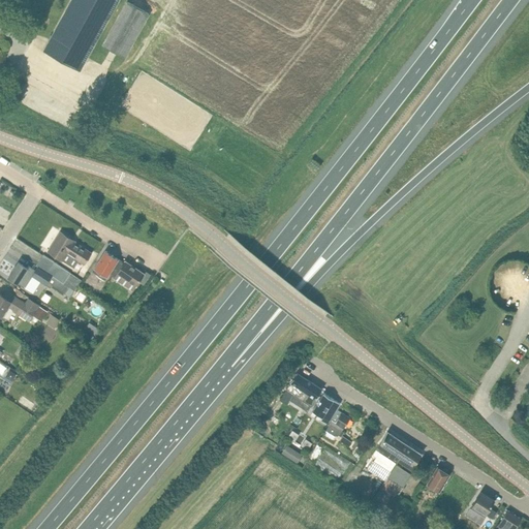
[(81,70),(118,0),(71,0),(44,51),(81,70)]
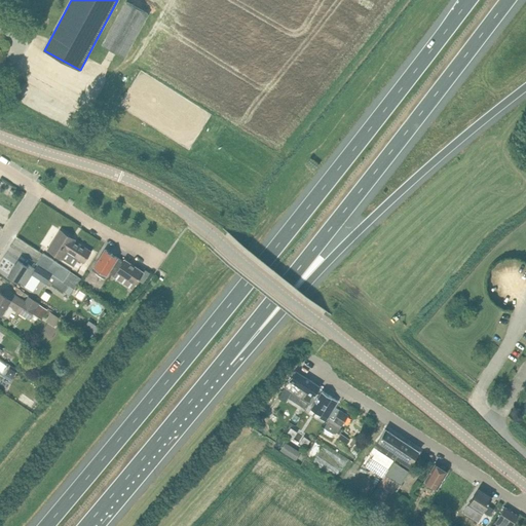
[(124,58),(148,13),(126,2),(103,45),(124,58)]
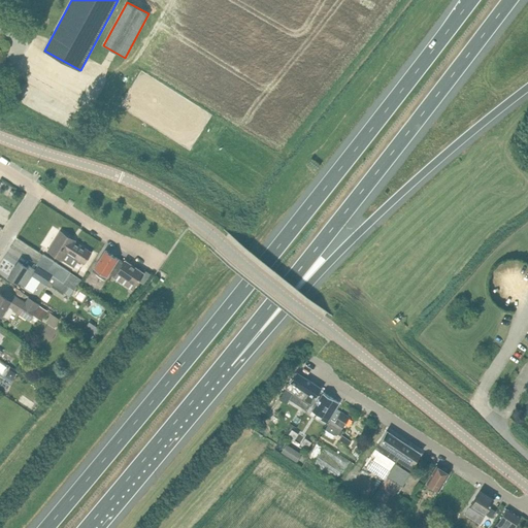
[(61,231),(48,251),(60,258),(63,260),(74,267),(79,260),(85,264),(92,253),(71,239),(72,238),(61,231)]
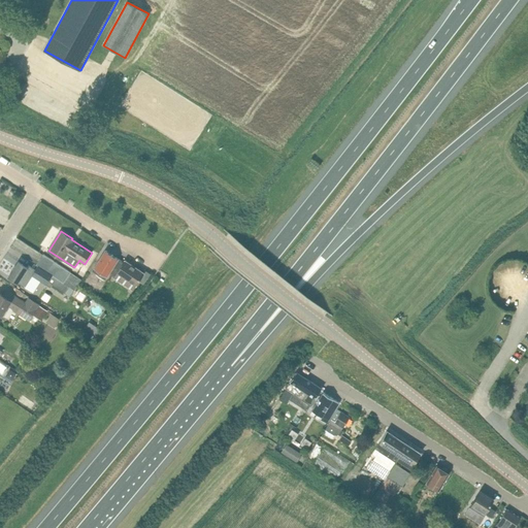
[(112,275),(122,261),(105,251),(95,267),(93,270),(105,278),(109,273),(112,275)]
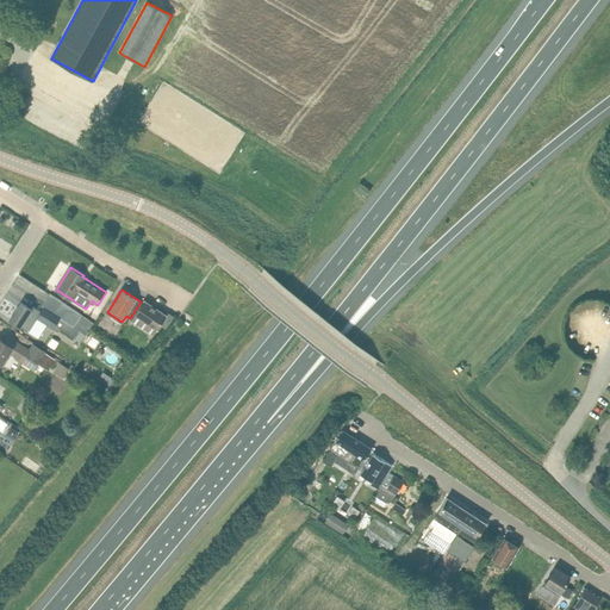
[(81,332),(81,331),(88,322),(81,317),(81,316),(62,303),(50,294),(42,306),(44,307),(75,328),(81,332)]
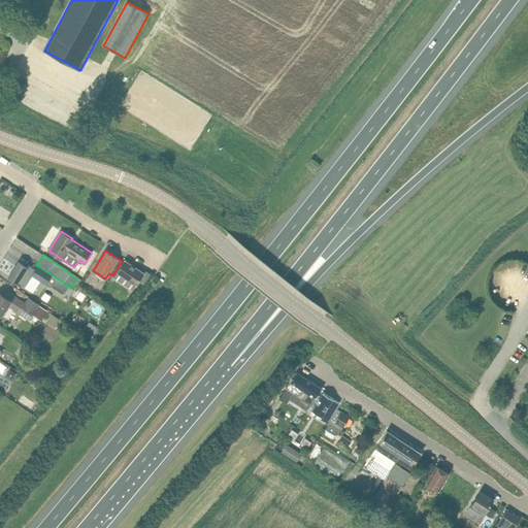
[(122,261),(112,275),(114,276),(113,276),(133,290),(136,285),(139,281),(144,273),(125,260),(124,263),(122,261)]
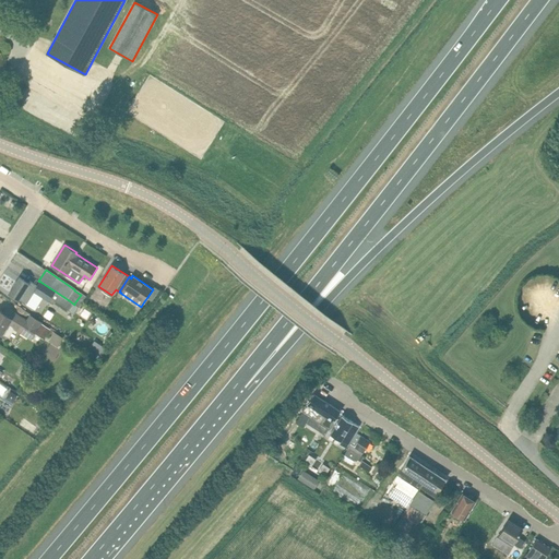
[(69,300),(40,282),(37,286),(31,282),(28,284),(19,277),(9,293),(26,305),(32,297),(34,293),(50,302),(52,298),(66,307),(69,300)]
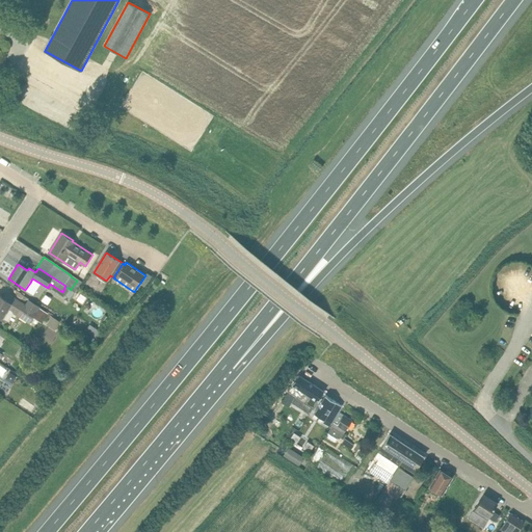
[(7,300),(0,296),(0,317),(1,319),(8,309),(14,312),(12,314),(28,324),(38,308),(29,301),(26,306),(10,296),(7,300)]
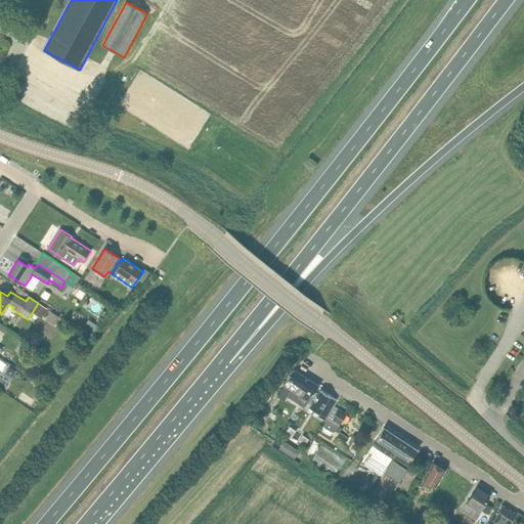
[(54,325),(59,317),(51,312),(46,319),(54,325)]
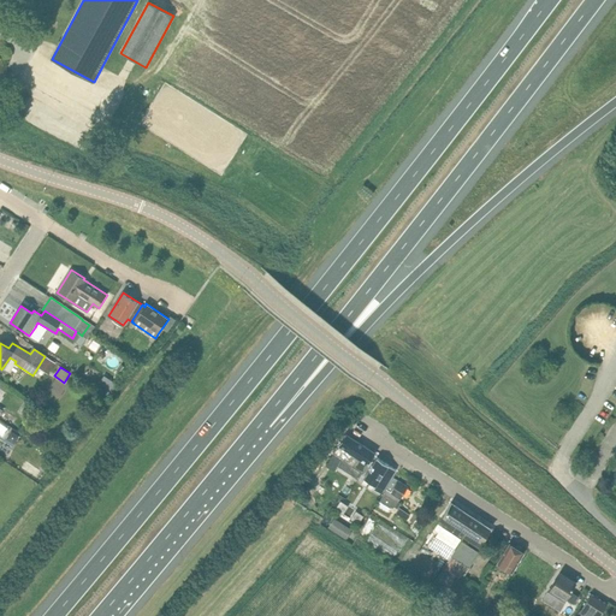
[(101,389),(117,395),(123,380),(107,374),(101,389)]
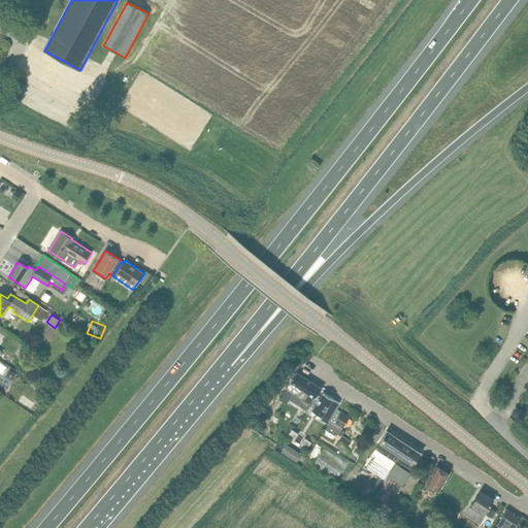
[(12,380),(17,373),(10,370),(6,376),(12,380)]
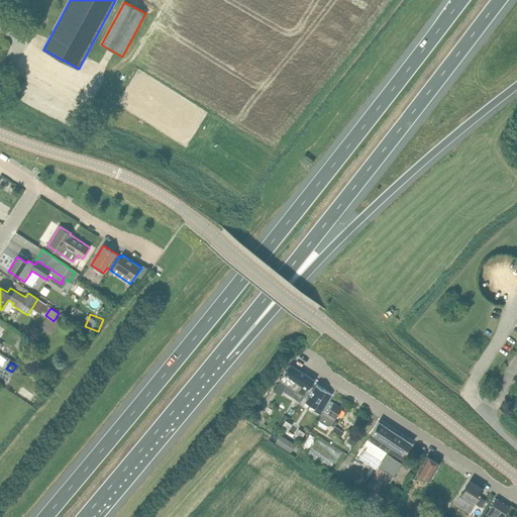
[(315,381),(290,365),(280,380),(305,396),(315,381)]
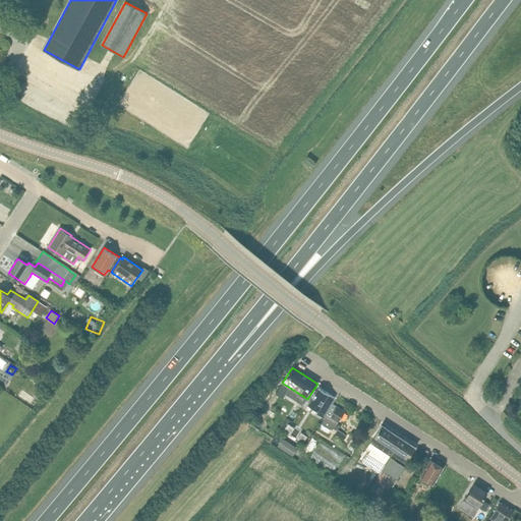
[(323,416),(329,408),(335,398),(319,387),(308,404),(317,410),(316,411),(323,416)]
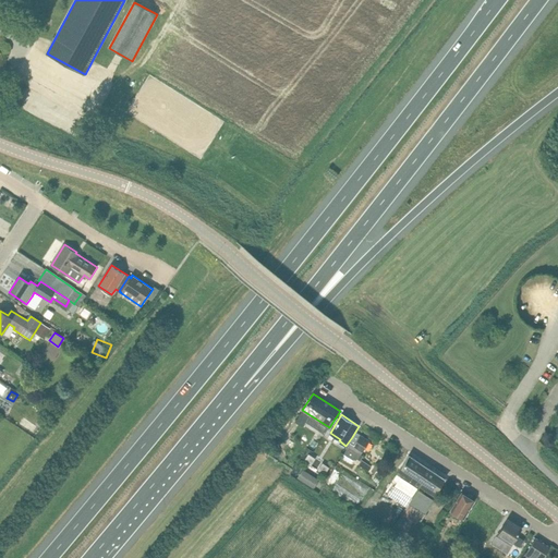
[(358,460),(360,457),(370,441),(356,433),(347,448),(348,448),(343,455),(353,460),(355,458),(358,460)]
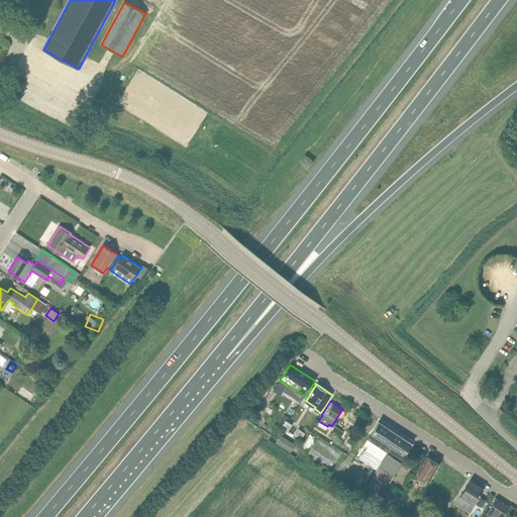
[(379,421),(365,444),(368,446),(365,451),(381,461),(387,452),(388,453),(389,450),(404,460),(406,456),(414,444),(412,443),(379,421)]
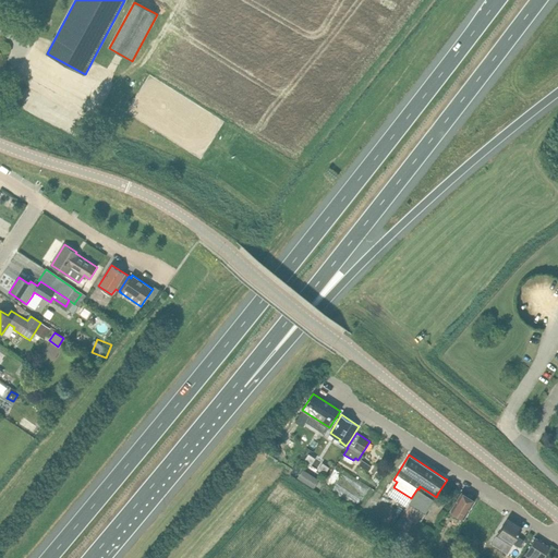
[(367,473),(372,466),(361,460),(358,466),(367,473)]
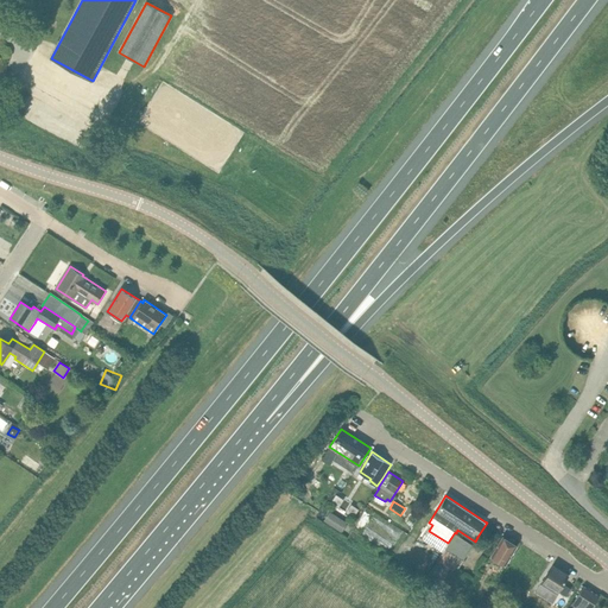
[(361,504),(355,512),(365,518),(369,510),(361,504)]
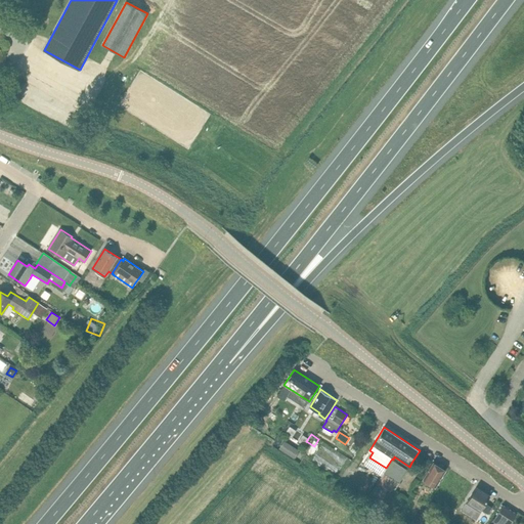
[(294,456),(297,451),(284,442),(279,448),(294,456)]
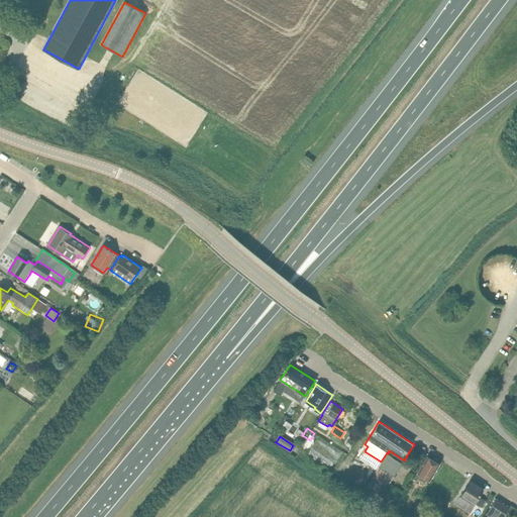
[(394,477),(402,464),(387,454),(379,468),(394,477)]
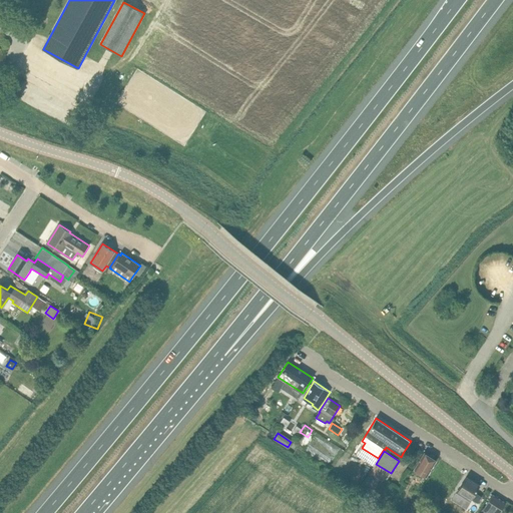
[(429,456),(425,453),(415,468),(413,471),(425,479),(426,476),(436,460),(436,457),(432,454),(429,456)]
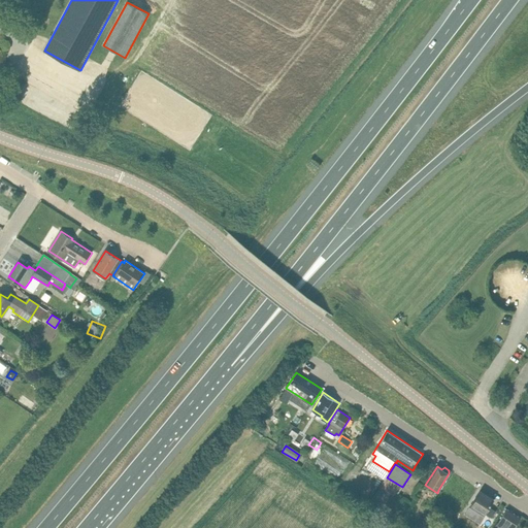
[(485,514),(493,499),(481,491),(471,504),(485,514)]
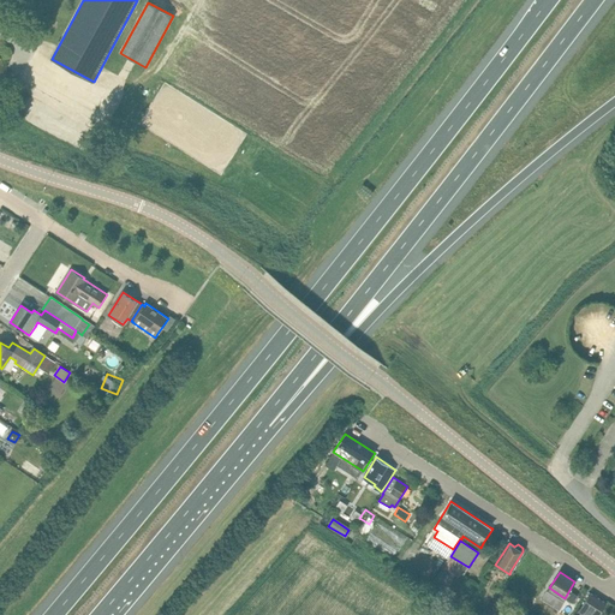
[(590,593),(579,611),(585,614),(597,614),(605,603),(590,593)]
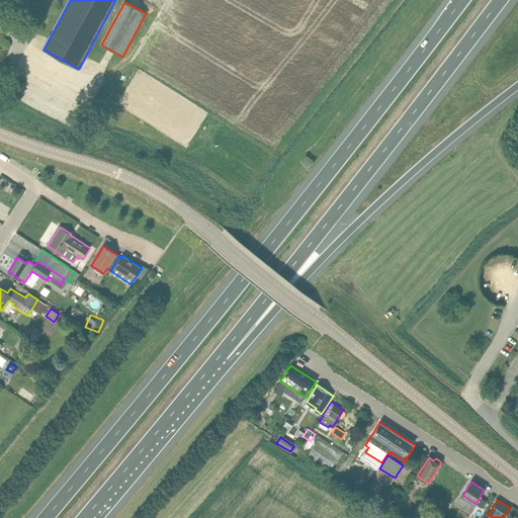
[(456,505),(452,512),(461,517),(464,517),(468,513),(456,505)]
